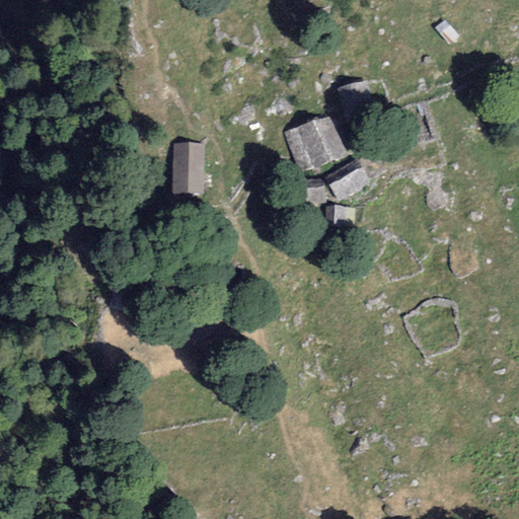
[(458,34),(445,21),(436,29),(449,44),(458,34)]
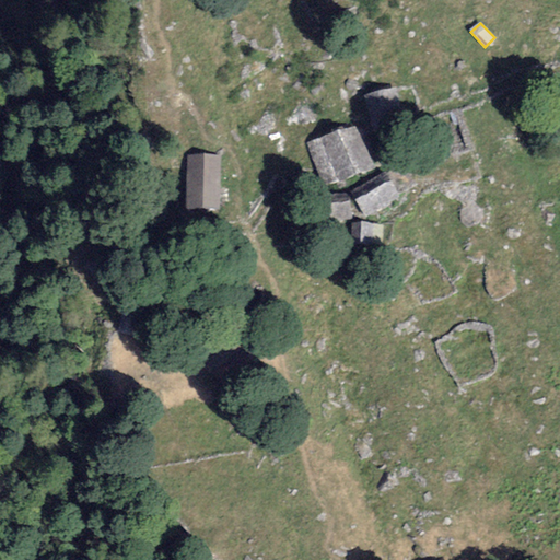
[(395,88),(365,94),(373,127),(403,119),(395,88)]
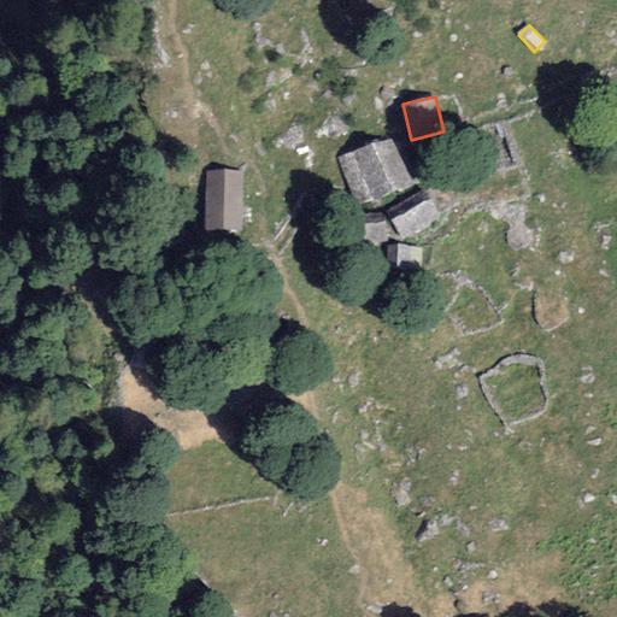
[(392,136),(338,158),(358,207),(412,184),(392,136)]
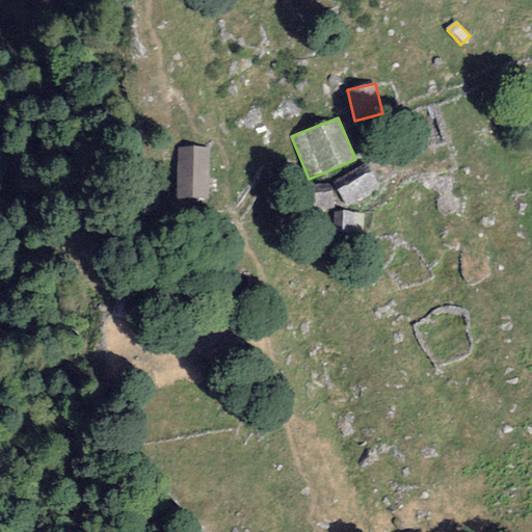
[(208,148),(178,148),(178,198),(207,198),(208,148)]
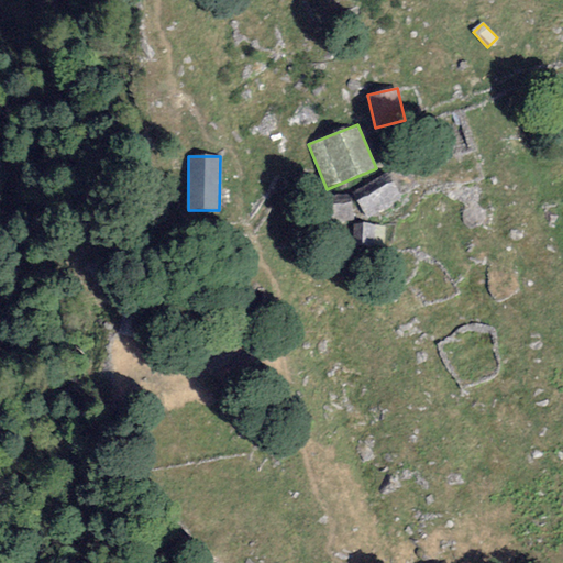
[(400,199),(386,174),(353,194),(367,219),(400,199)]
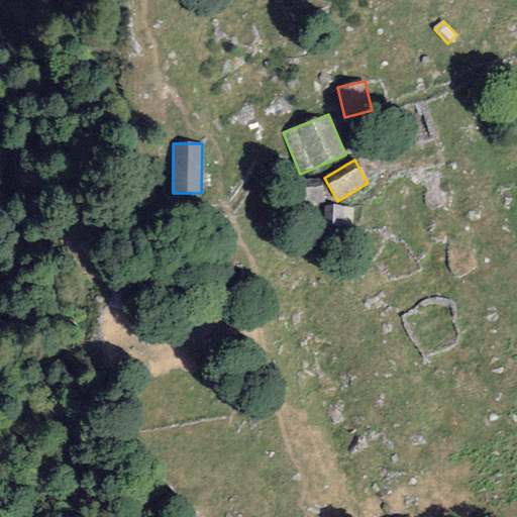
[(323,201),(322,186),(305,187),(306,203),(323,201)]
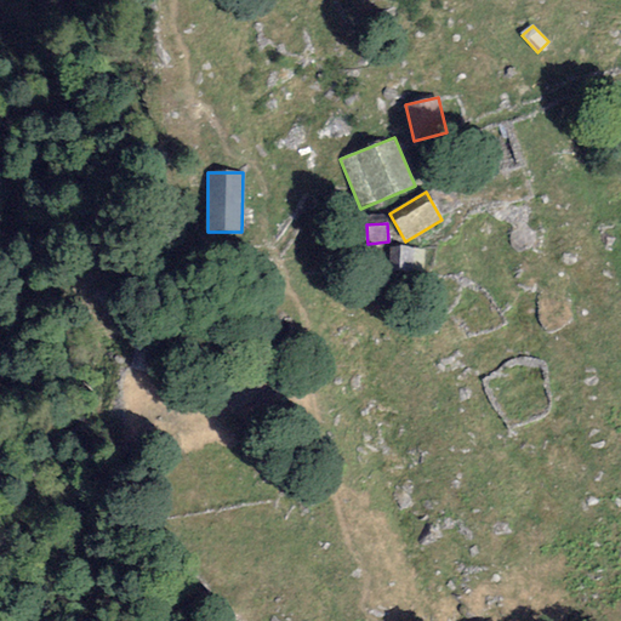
[(426,250),(400,246),(398,272),(423,274),(426,250)]
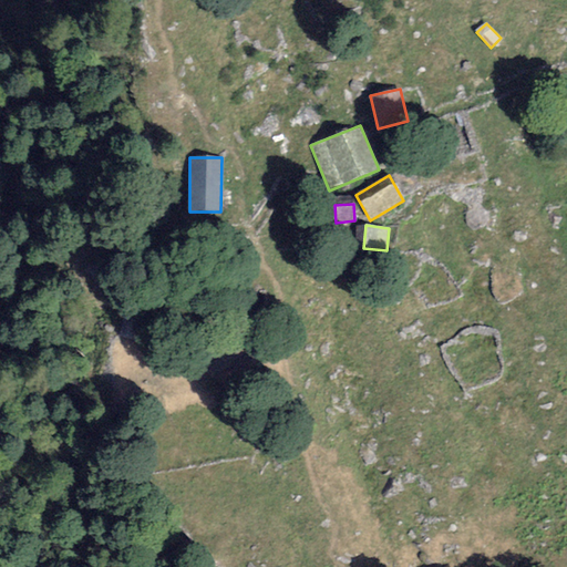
[(212,360),(213,350),(200,349),(200,359),(212,360)]
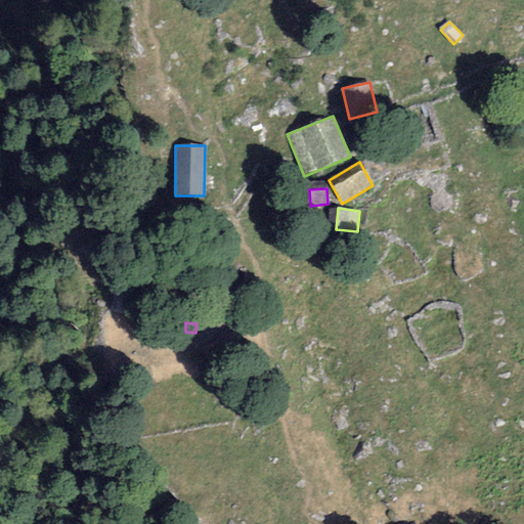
All buildings are outlined.
